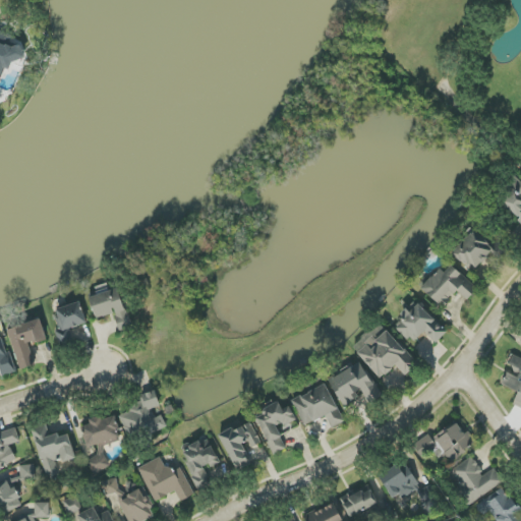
[(0,79),(4,71),(11,68),(14,63),(26,58),(21,45),(12,49),(0,43),(0,79)]
